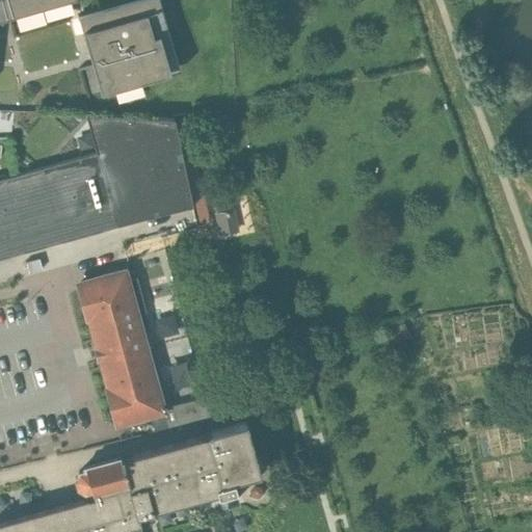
[(0,0),(0,21),(74,0),(0,0)]
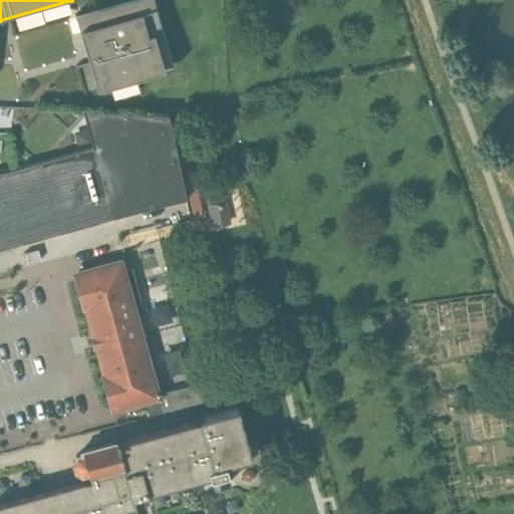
[(132,0),(77,16),(81,29),(79,30),(89,62),(76,66),(76,68),(91,63),(99,90),(170,69),(149,0),(132,0)]
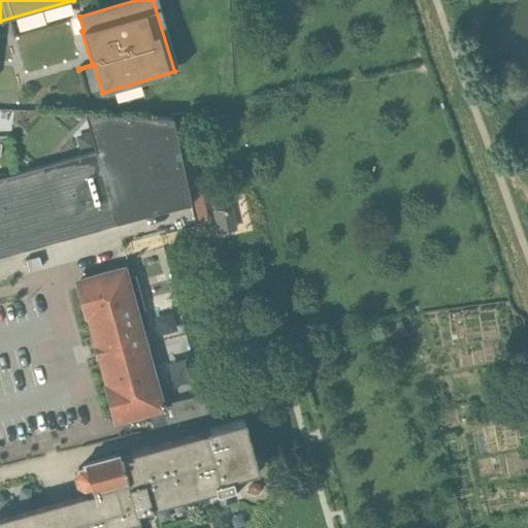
[(0,257),(191,204),(184,166),(177,139),(173,119),(87,114),(97,151),(0,177),(0,257)]
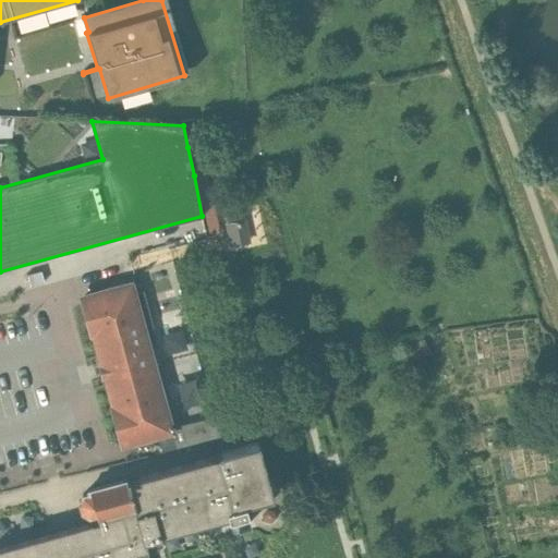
[(97,155),(95,141),(81,144),(83,157),(97,155)]
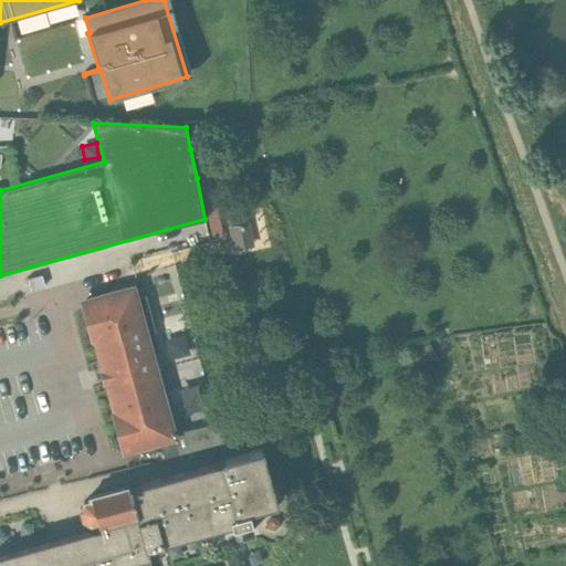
[(197,178),(210,175),(205,147),(190,149),(197,178)]
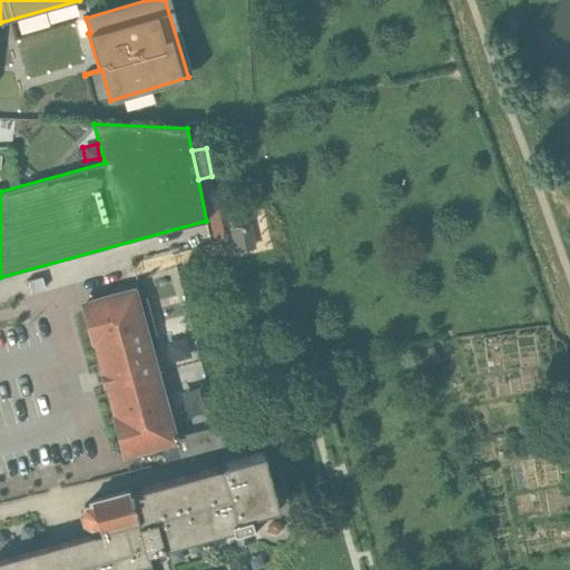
[(253,226),(258,247),(274,243),(268,223),(267,223),(265,213),(252,216),(254,225),(253,226)]
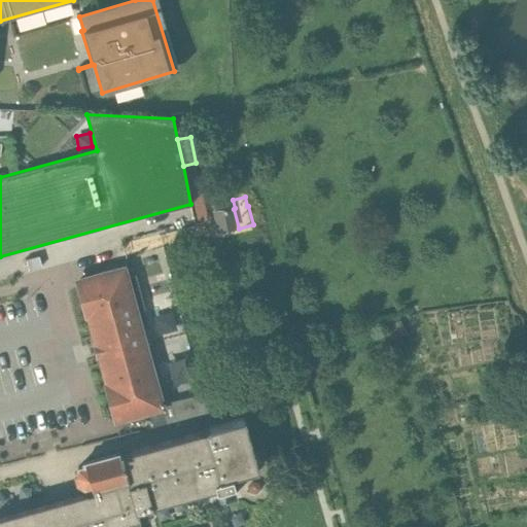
[(38,255),(26,259),(27,266),(29,271),(42,267),(38,255)]
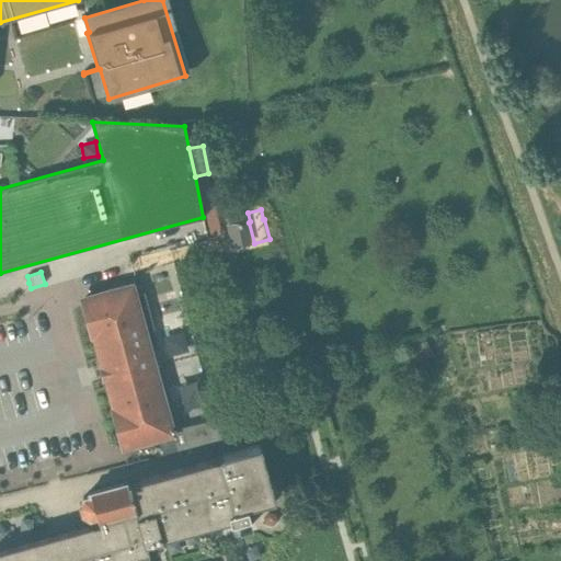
[(133,296),(130,287),(82,300),(92,336),(94,335),(114,410),(113,410),(123,446),(158,436),(162,456),(221,441),(215,419),(178,428),(165,387),(167,387),(161,366),(153,367),(149,351),(157,348),(151,329),(153,329),(144,294),(133,296)]
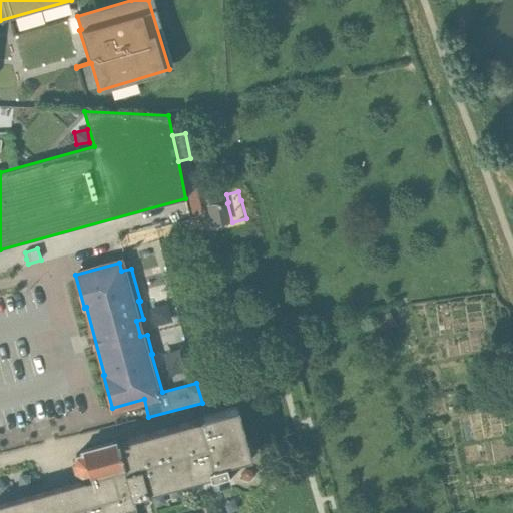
[(0,512),(106,512),(135,505),(133,496),(210,475),(213,486),(230,482),(225,464),(250,457),(237,408),(202,417),(202,416),(200,417),(200,418),(126,438),(127,442),(118,444),(117,440),(115,440),(115,441),(81,450),(82,453),(76,455),(72,461),(75,470),(82,475),(89,473),(91,480),(85,482),(85,481),(0,503),(0,512)]
